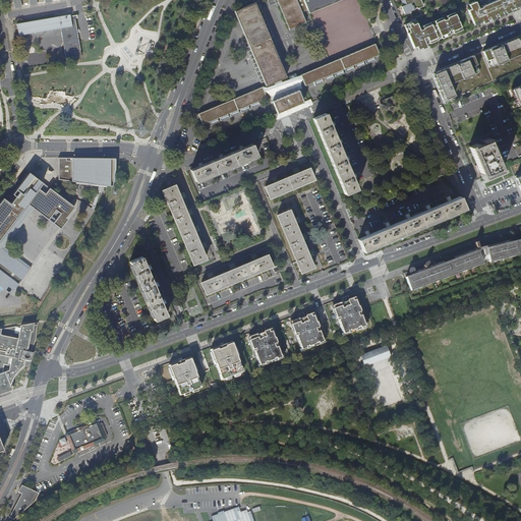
[(309,13),(340,0),(276,0),(289,31),(306,23),(301,12),(308,9),(309,13)]
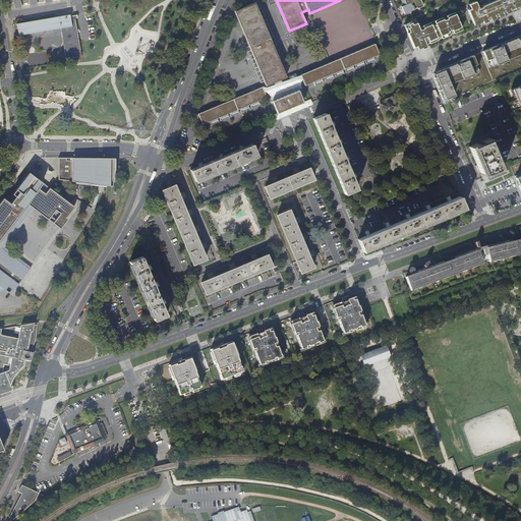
[(421,0),(401,0),(404,5),(402,6),(405,13),(424,6),(421,0)]
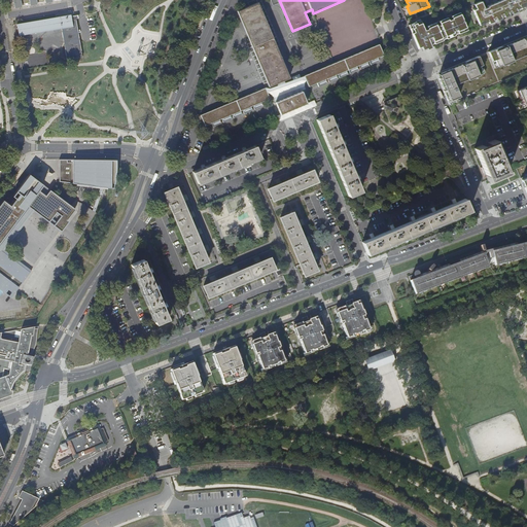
[(483,1),(476,4),(478,9),(475,10),(480,24),(485,22),(485,21),(489,20),(490,24),(526,8),(524,4),(526,2),(526,1),(526,0),(502,0),(489,6),(489,7),(486,8),(483,1)]
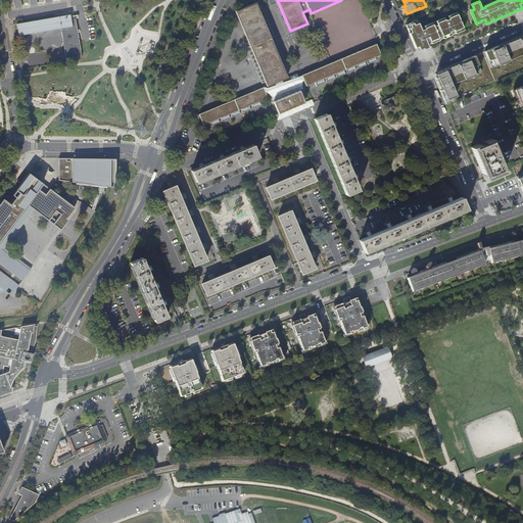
[(287,78),(274,47),(262,18),(255,3),(235,11),(249,43),(268,87),(287,78)]
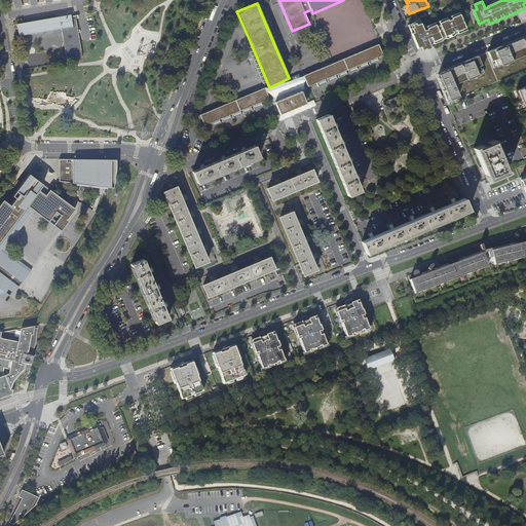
[(72,14),(17,24),(20,36),(62,29),(67,62),(83,59),(80,42),(76,19),(73,20),(72,14)]
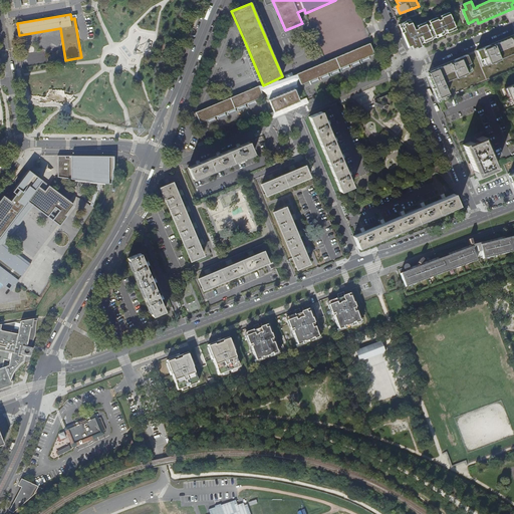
[(260,16),(257,18),(269,46),(272,44),(260,16)]
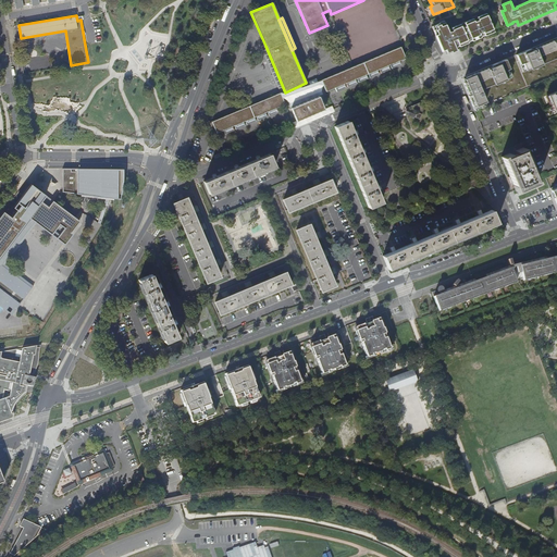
[(446,23),(433,28),(443,49),(445,48),(448,54),(457,50),(456,47),(494,31),(489,17),(480,21),(479,19),(474,21),(475,23),(454,32),(455,34),(450,35),(446,23)]
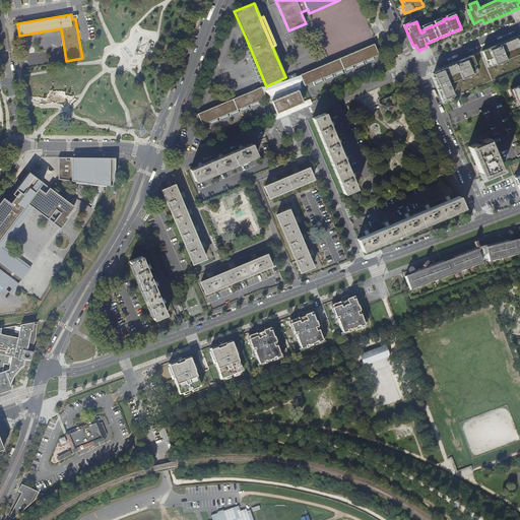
[(519,36),(481,52),(489,68),(519,54),(519,36)]
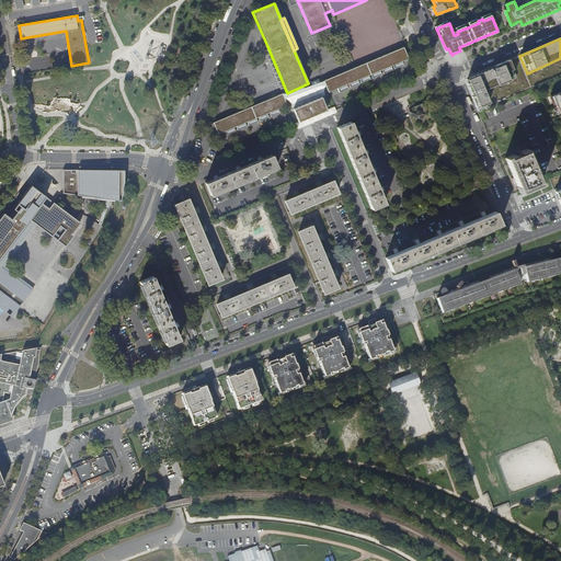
[(264,47),(284,94),(287,93),(267,46),(264,47)]
